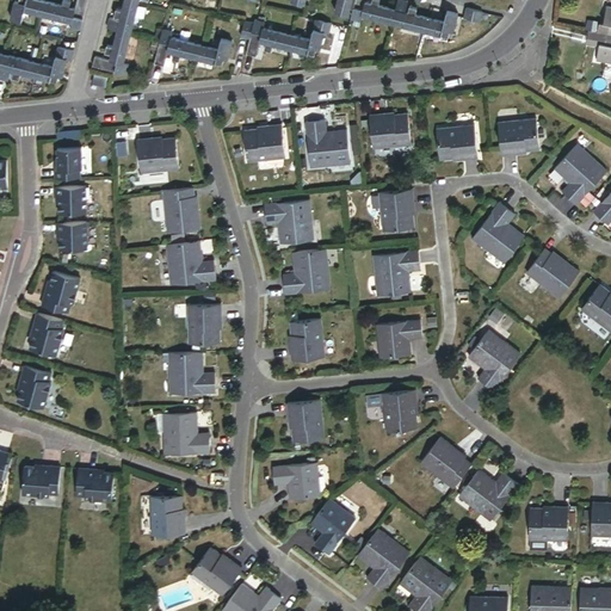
[(25,13),(43,17),(47,4),(32,0),(19,0),(18,2),(16,2),(11,20),(23,23),(25,13)]
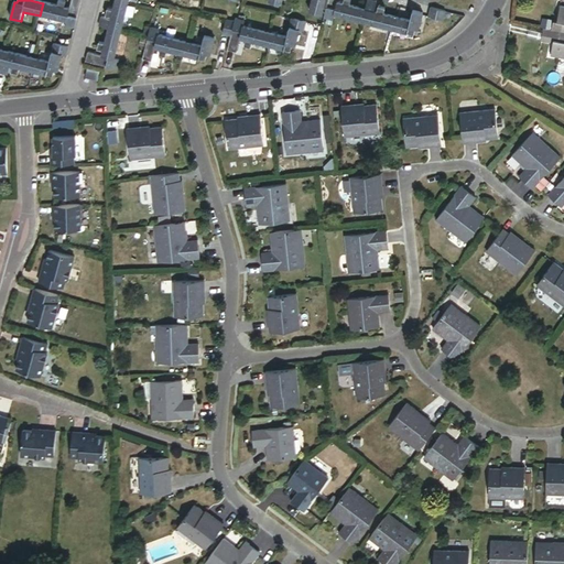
[(76,30),(83,0),(73,0),(71,10),(66,9),(67,2),(61,0),(58,7),(43,3),(40,15),(68,23),(67,28),(76,30)]
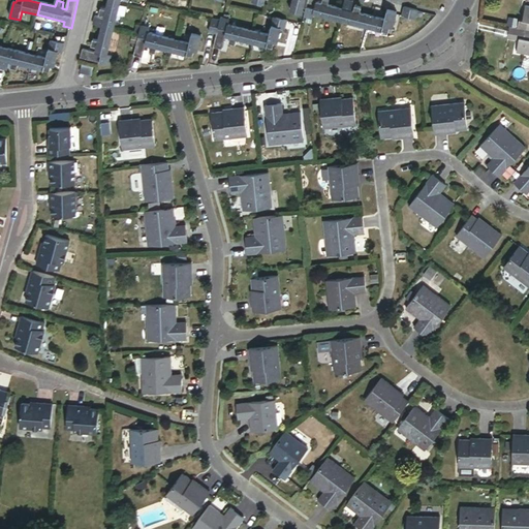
[(103,27),(117,30),(123,3),(110,0),(107,9),(102,8),(101,16),(106,17),(105,19),(97,17),(95,25),(103,27)]
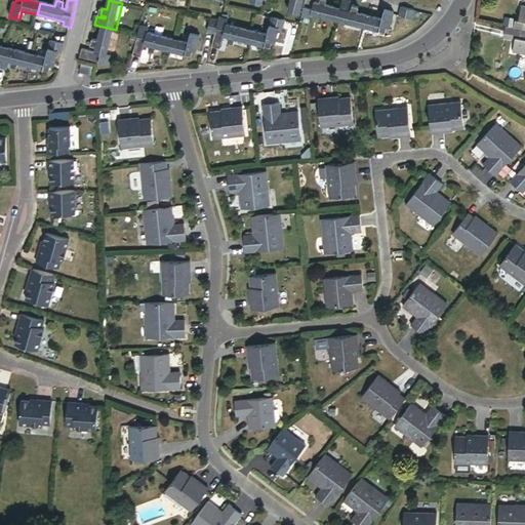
[(312,13),(338,19),(340,8),(326,5),(326,0),(319,0),(319,3),(315,2),(315,0),(290,0),(288,9),(300,11),(301,6),(305,7),(303,15),(311,17),(312,13)]
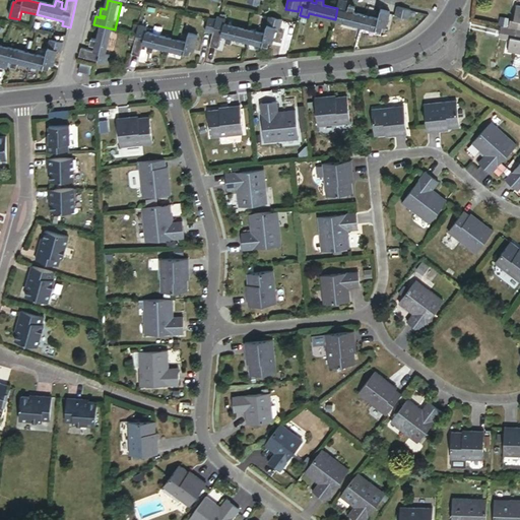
[(339,0),(337,8),(335,19),(362,26),(365,14),(355,12),(356,6),(350,4),(348,10),(346,10),(348,1),(342,0),(339,0)]
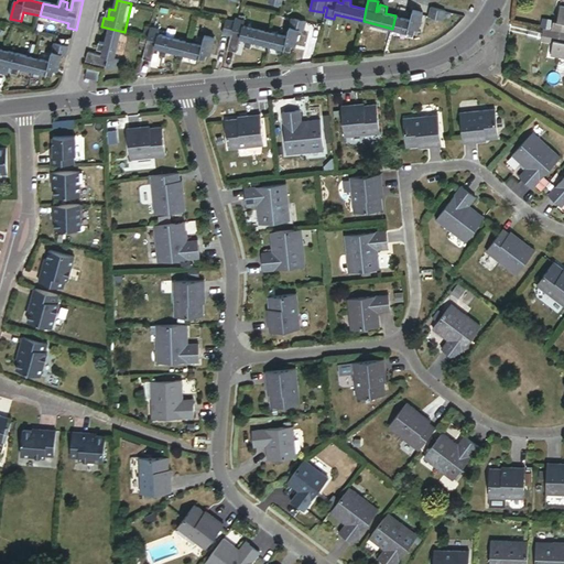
[(546,20),(545,28),(563,31),(563,6),(561,6),(557,22),(546,20)]
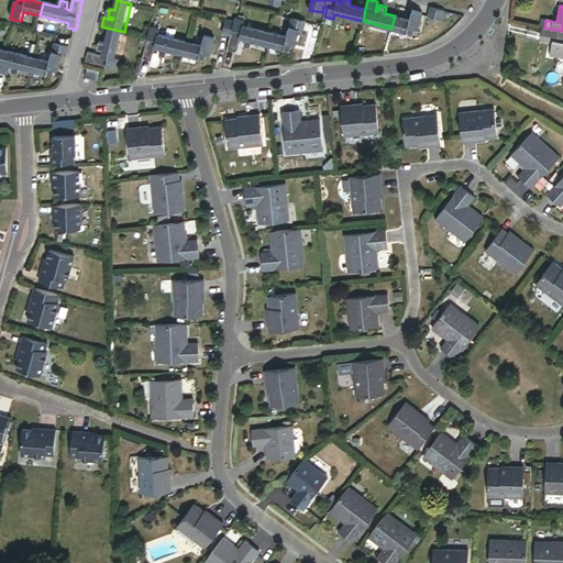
[(429,14),(443,18),(445,10),(430,7),(429,14)]
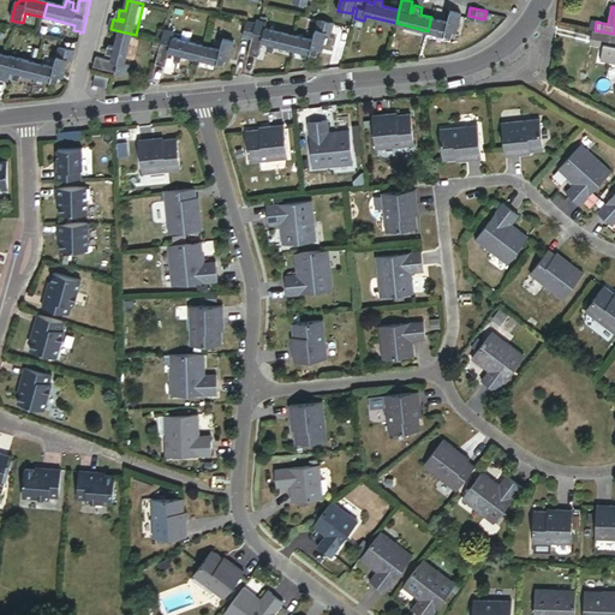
[(431,17),(428,31),(453,37),(454,30),(458,31),(463,15),(452,11),(449,22),(431,17)]
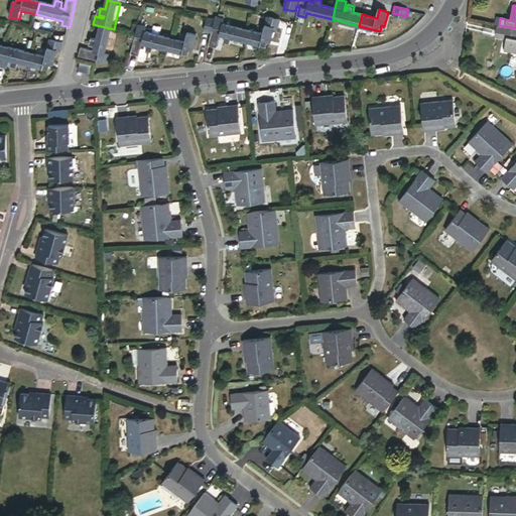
[(205,31),(213,33),(217,19),(208,17),(205,31)]
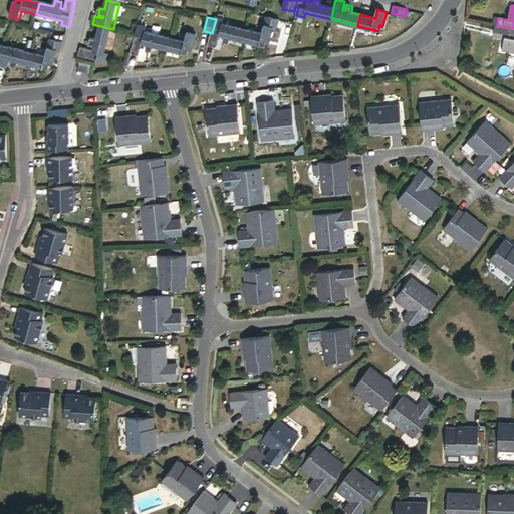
[(232,38),(245,42),(248,30),(224,24),(225,19),(218,17),(217,17),(216,19),(212,33),(209,46),(218,48),(221,35),(226,36),(225,42),(231,43),(232,38)]
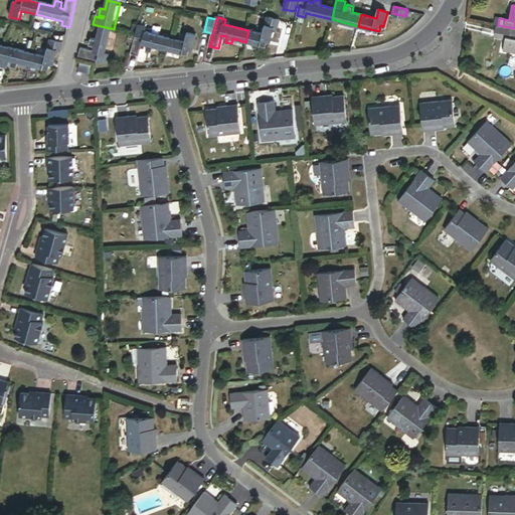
[(267,25),(276,27),(279,28),(281,20),(269,17),(267,25)]
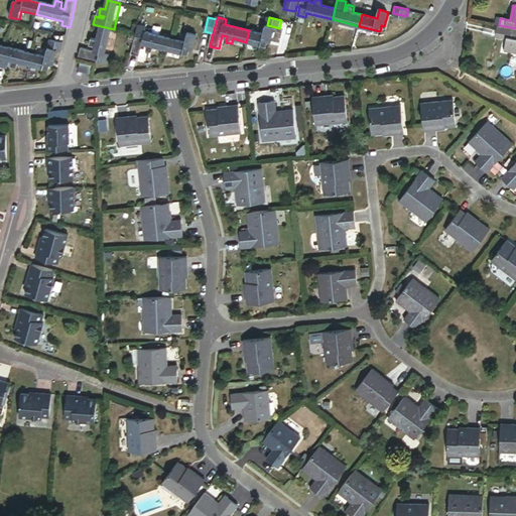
[(249,30),(246,42),(267,47),(269,41),(272,42),(276,27),(267,25),(264,34),(249,30)]
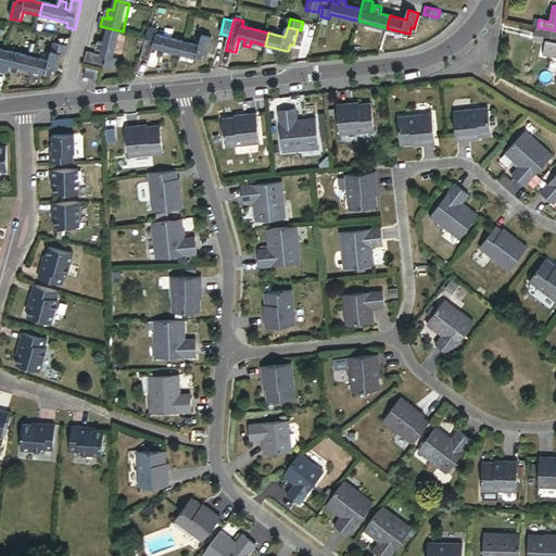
[(555,30),(538,27),(535,40),(546,42),(544,54),(555,57),(555,30)]
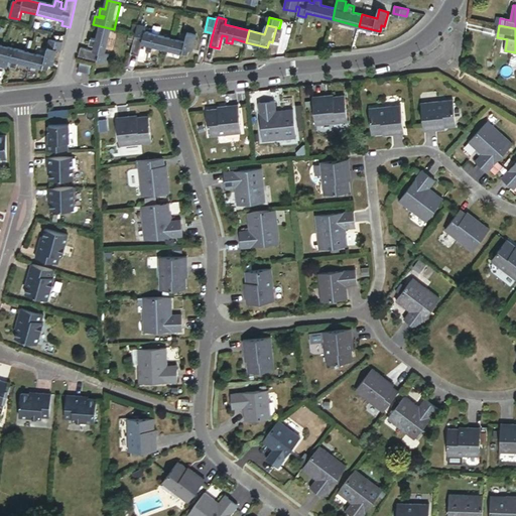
[(107,55),(114,29),(101,26),(98,40),(93,39),(91,46),(96,47),(95,52),(82,48),(80,56),(109,63),(111,55),(107,55)]
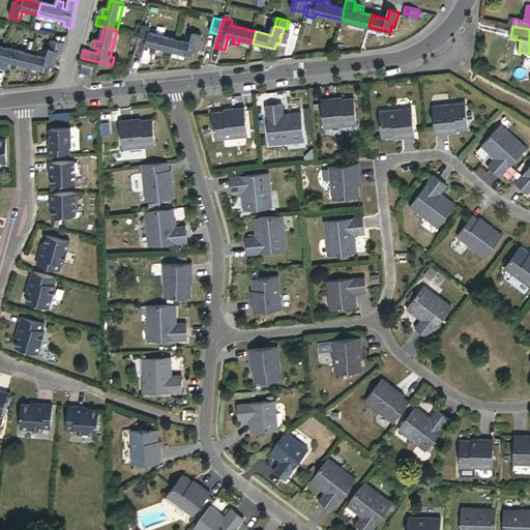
[(172,54),(175,41),(165,38),(157,36),(150,35),(151,30),(143,28),(136,57),(144,59),(147,47),(152,49),(151,53),(157,55),(158,51),(172,54)]
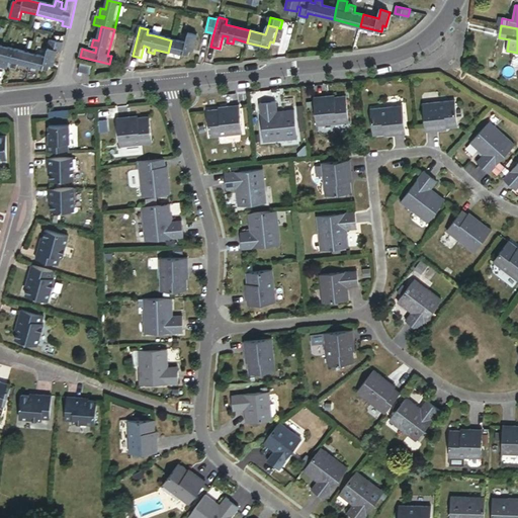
[(186,44),(171,40),(168,53),(189,58),(191,53),(194,53),(198,37),(188,34),(186,44)]
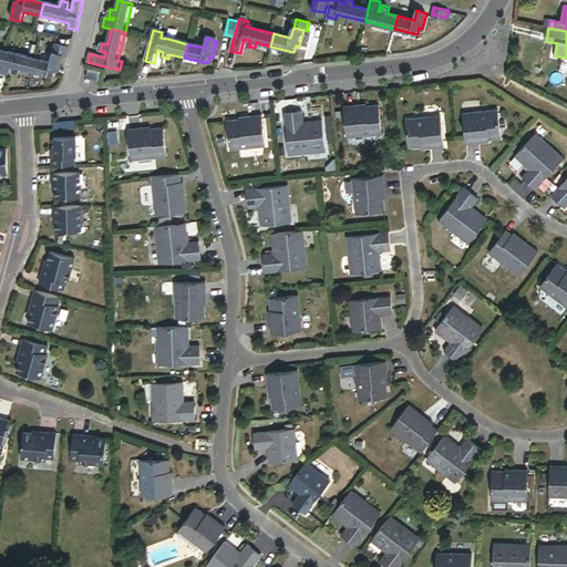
[(54,54),(64,57),(68,58),(71,49),(57,44),(54,54)]
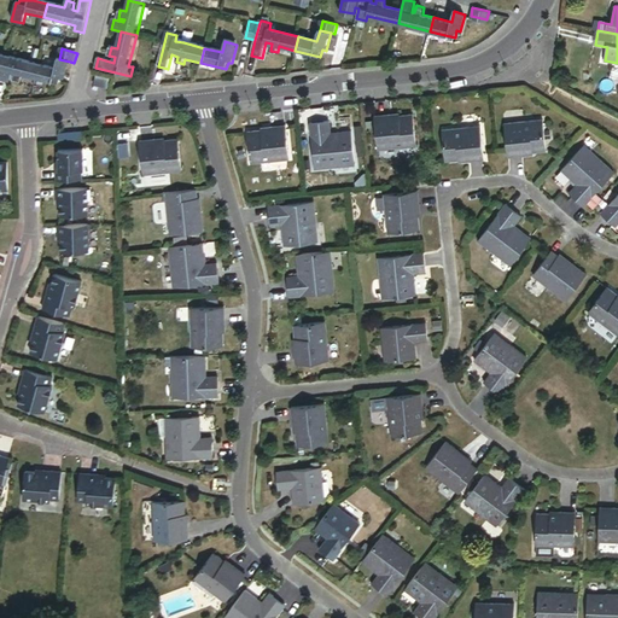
[(7,57),(4,70),(0,81),(10,83),(12,73),(16,74),(13,80),(22,81),(23,75),(35,79),(38,65),(7,57)]
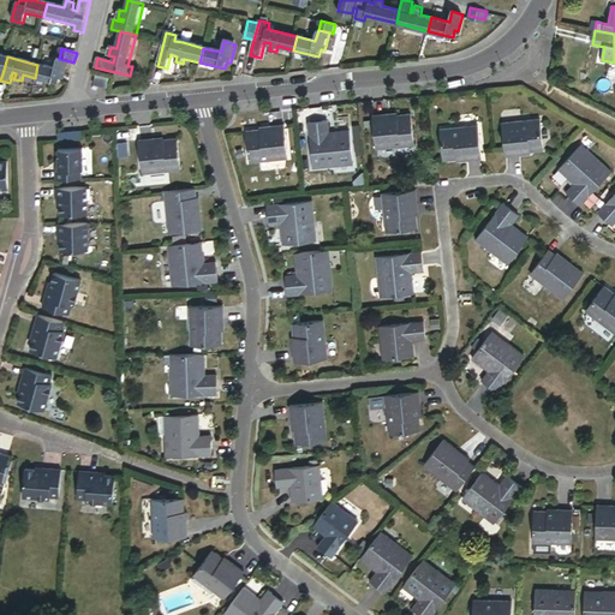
[(37,65),(35,78),(60,84),(61,78),(65,79),(70,61),(59,59),(57,70),(37,65)]
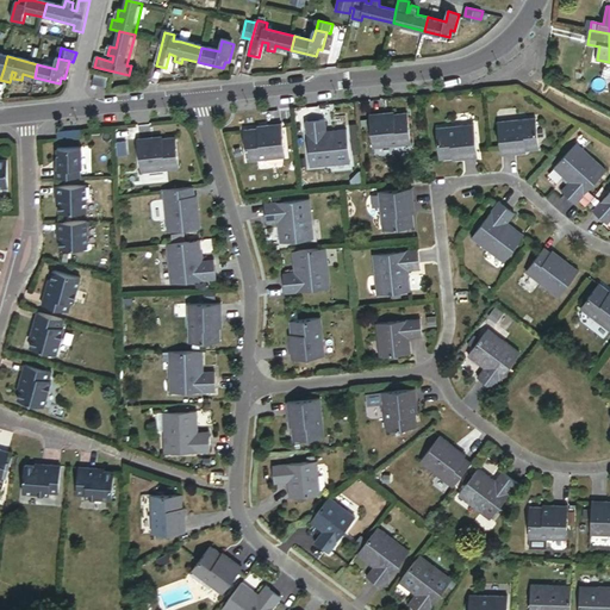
[(408,111),(394,113),(385,114),(385,111),(371,112),(373,147),(411,142),(408,111)]
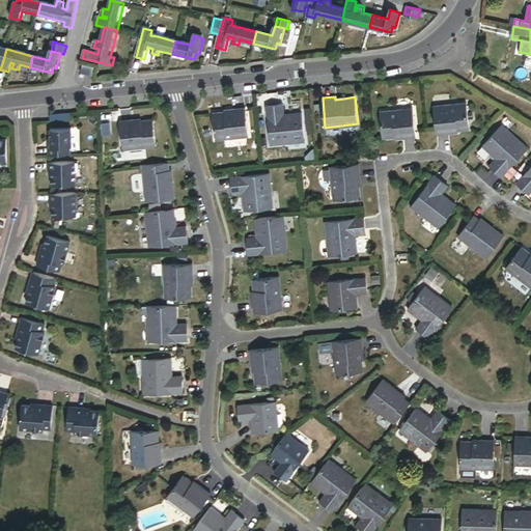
[(448,130),(456,129),(471,128),(468,101),(432,104),(435,134),(448,133),(448,130)]
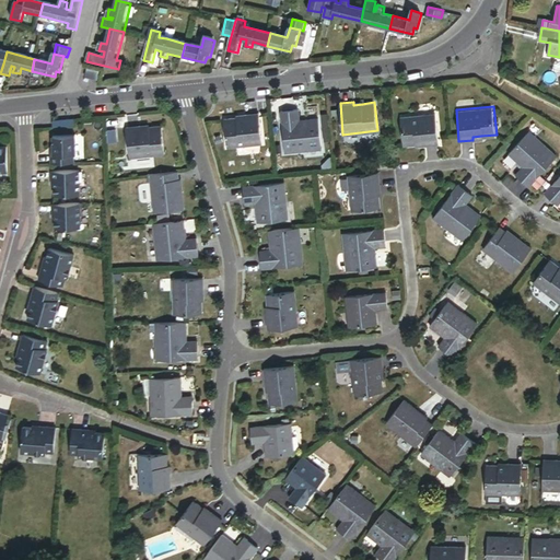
[(286,151),(305,149),(304,143),(322,141),(318,116),(299,118),(298,108),(281,111),(286,151)]
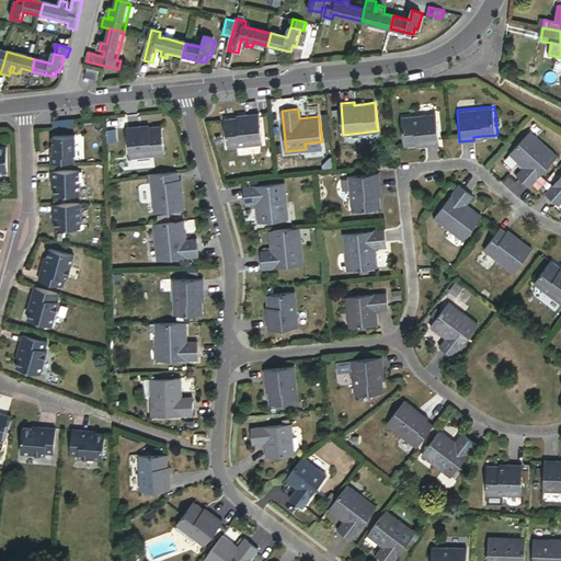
[(260,113),(247,114),(247,117),(237,118),(226,119),(228,148),(263,145),(260,113)]
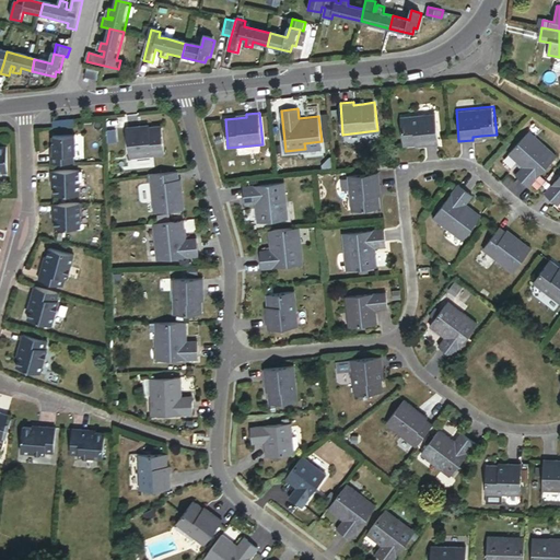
[(404,144),(417,143),(426,142),(426,146),(440,144),(435,113),(401,116),(404,144)]
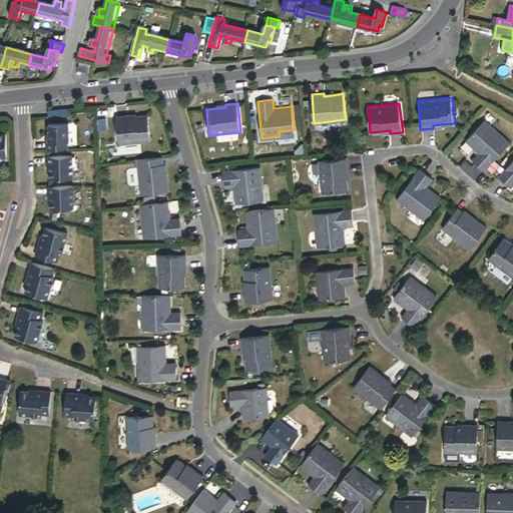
[(129,118),(129,114),(115,116),(118,144),(151,141),(148,115),(138,116),(129,118)]
